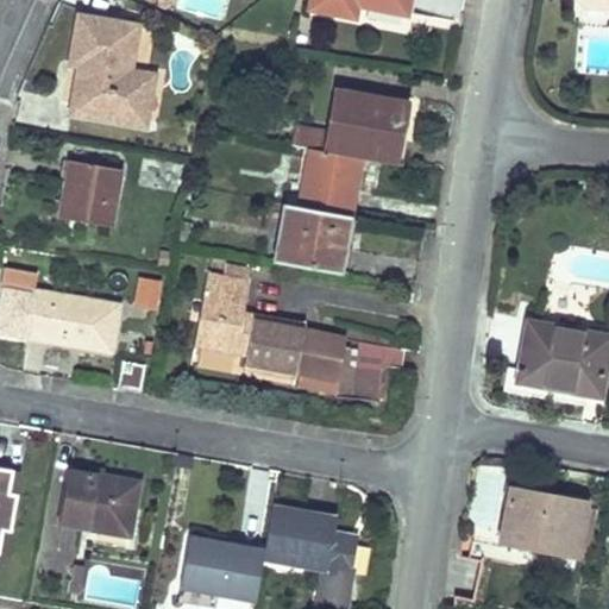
[(313,0),(312,7),(356,17),(359,1),(365,1),(365,5),(407,13),(409,0),(313,0)]
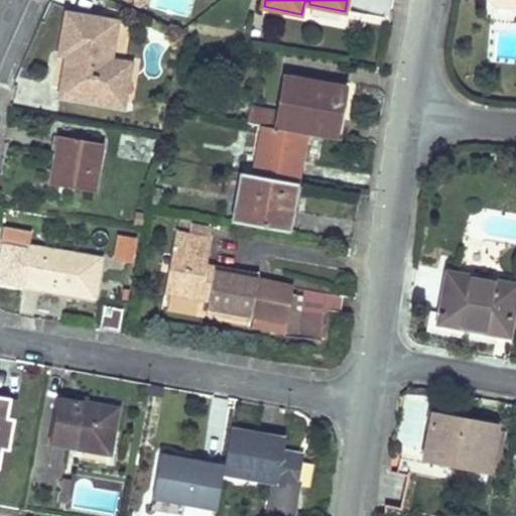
[(70,54),(62,94),(123,105),(131,63),(111,59),(118,22),(69,13),(61,52),(70,54)]
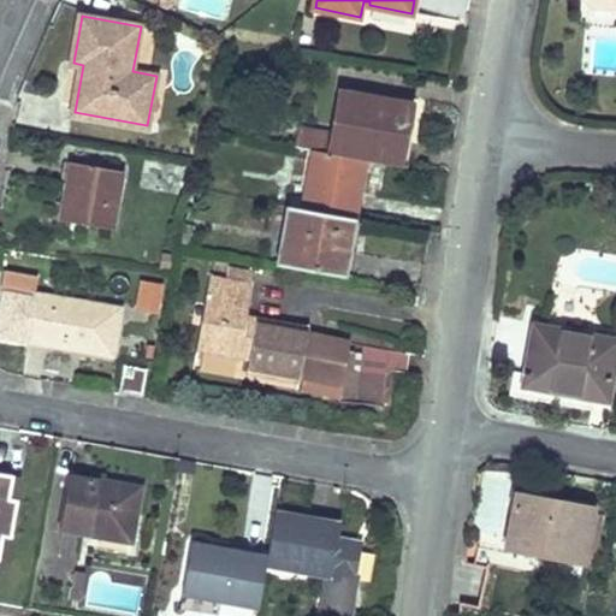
[(342,93),(330,153),(366,159),(401,165),(413,104),(342,93)]
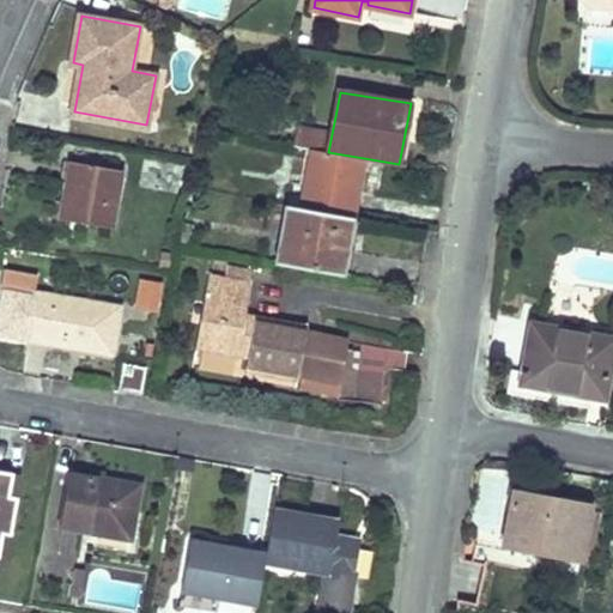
[(313,149),(303,207),(353,217),(364,158),(328,152),(313,149)]
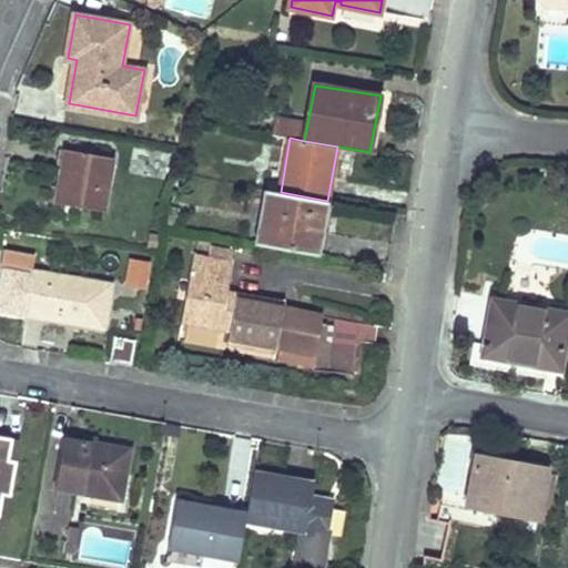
[(67,150),(58,201),(104,210),(113,158),(67,150)]
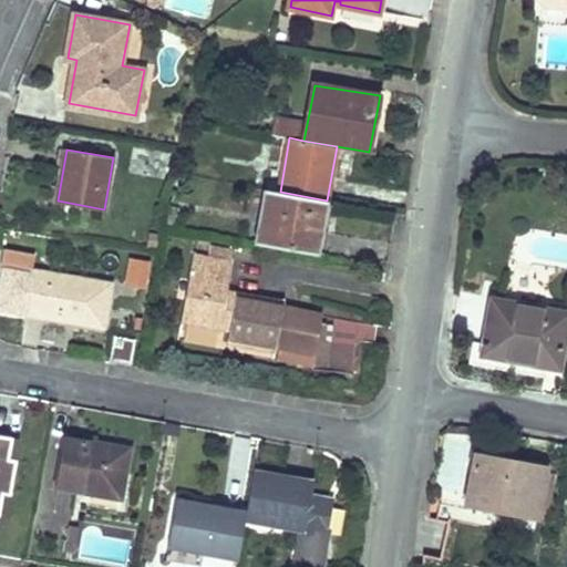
[(267,191),(257,244),(317,255),(327,200),(280,192),(267,191)]
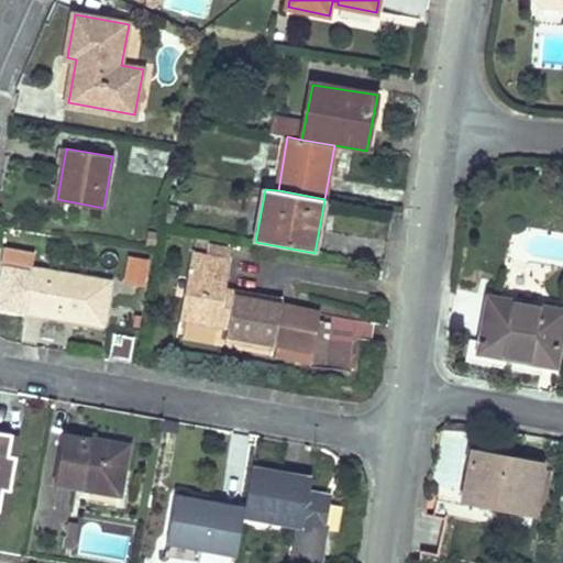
[(0,247),(0,251),(0,266),(31,269),(33,252),(0,247)]
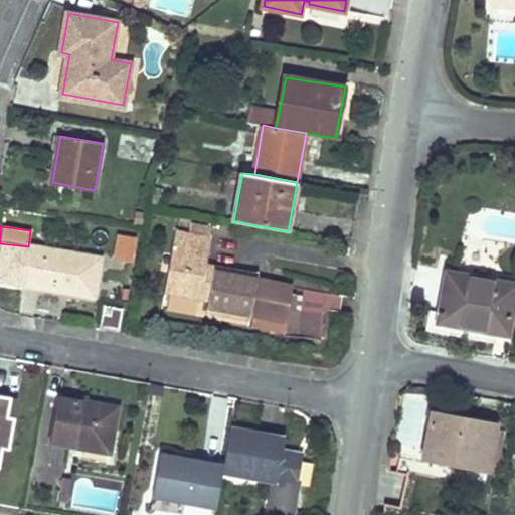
[(258,281),(259,274),(206,265),(211,238),(176,232),(165,289),(200,296),(202,288),(211,290),(209,298),(207,309),(250,317),(251,312),(258,281)]
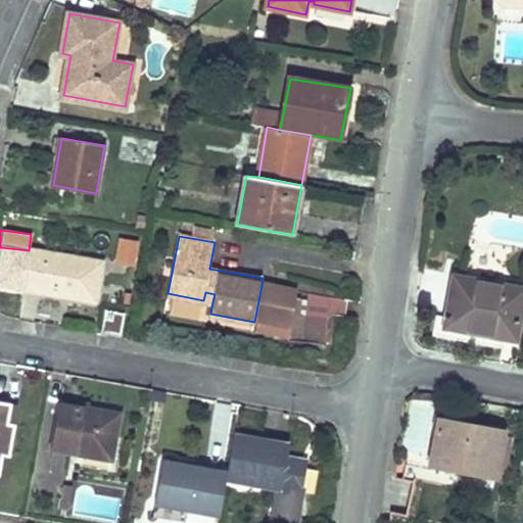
[(115,238),(112,265),(134,268),(137,240),(115,238)]
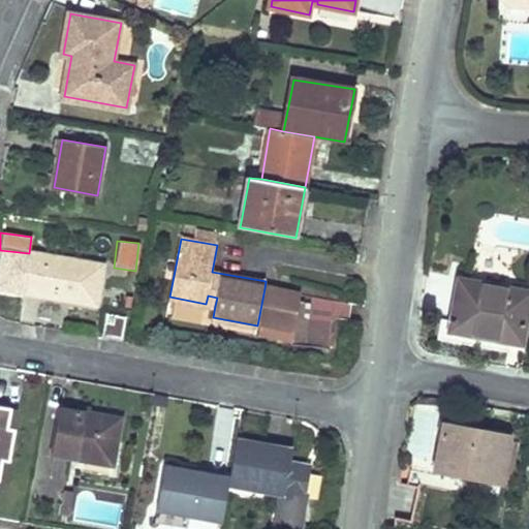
[(31,251),(24,291),(98,305),(105,265),(31,251)]
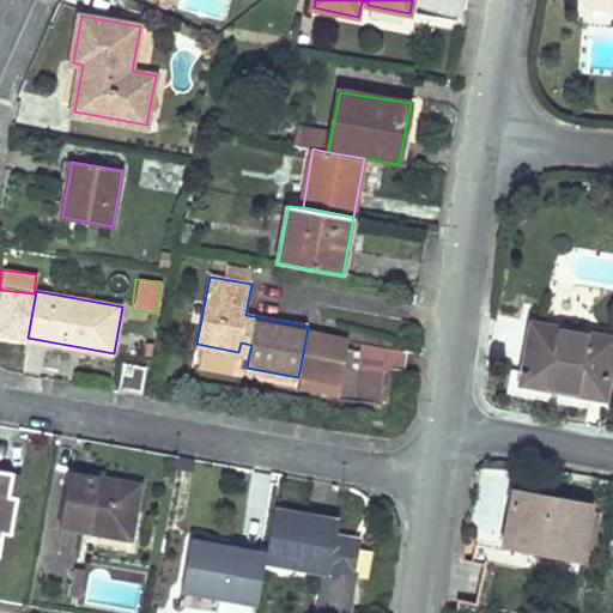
[(510,371),(508,393),(577,405),(578,394),(602,399),(612,341),(612,339),(532,325),(522,374),(510,371)]
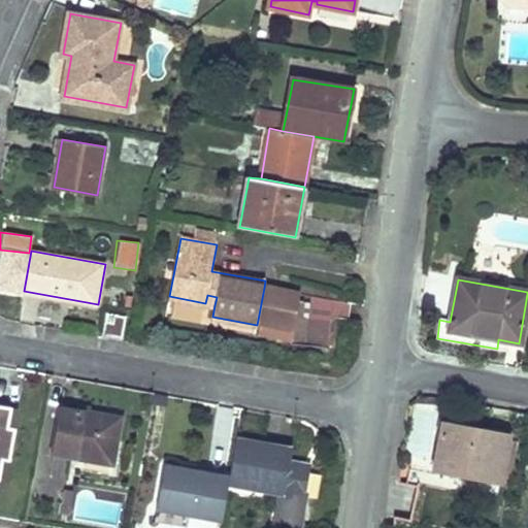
[(299,301),(300,295),(264,288),(258,320),(294,327),(299,301)]
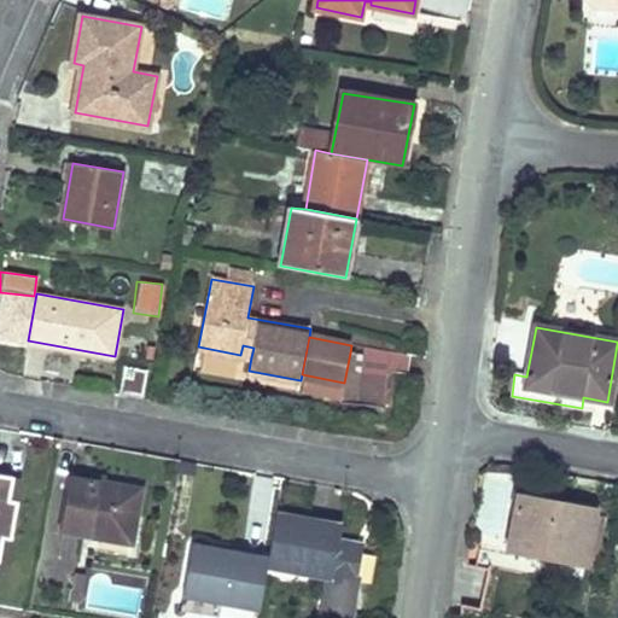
[(243,345),(240,355),(251,357),(254,348),(243,345)]
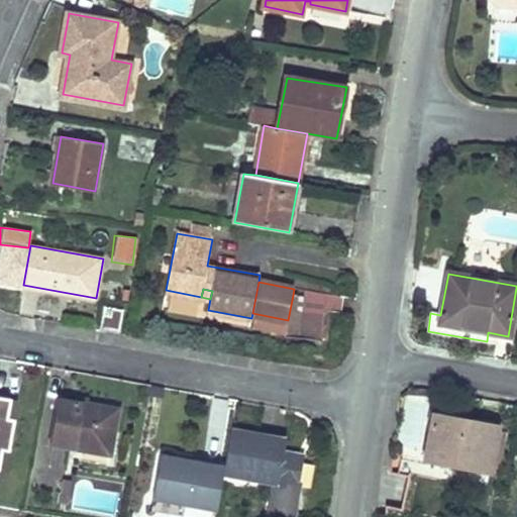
[(298,338),(302,314),(298,313),(301,296),(293,295),(288,320),(285,335),(298,338)]
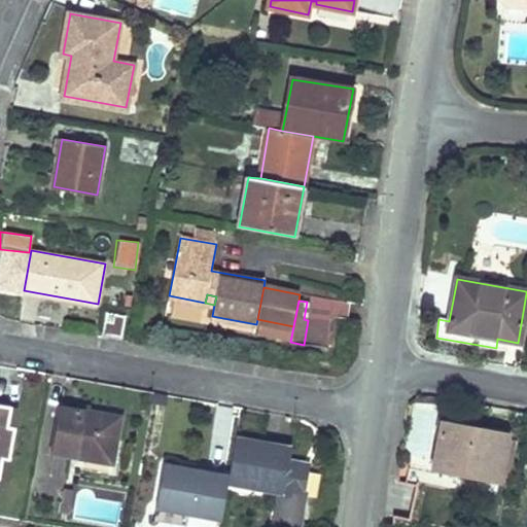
[(107,312),(103,335),(123,337),(127,316),(107,312)]
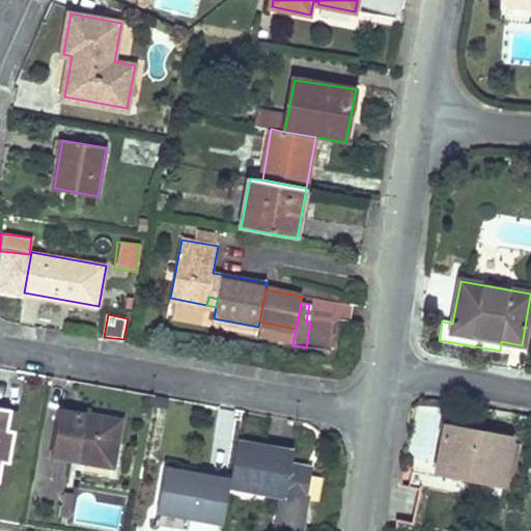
[(0,407),(0,478),(3,462),(10,462),(16,430),(8,428),(11,410),(0,407)]
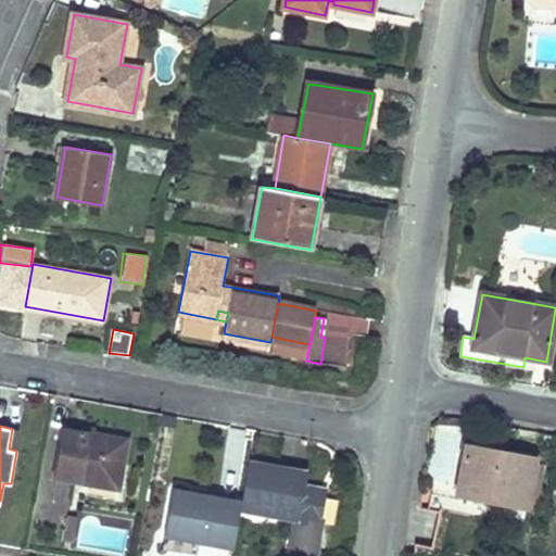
[(64,429),(55,477),(119,488),(128,440),(64,429)]
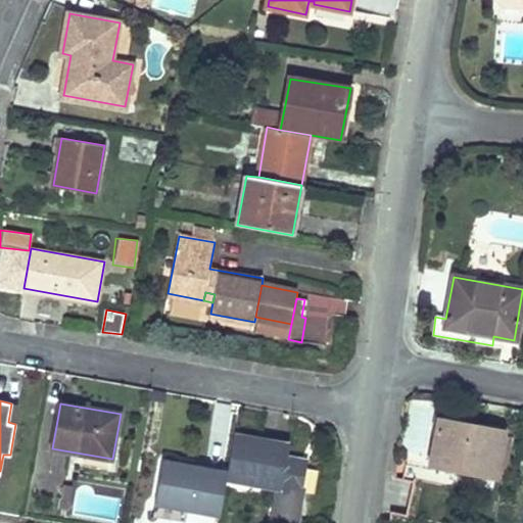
[(437,420),(429,466),(494,477),(504,431),(437,420)]
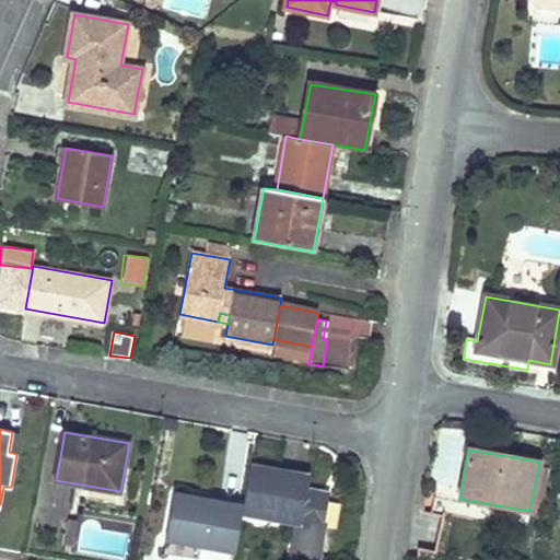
[(243,505),(242,512),(336,528),(340,502),(328,500),(306,497),(307,488),(310,476),(249,466),(243,505)]
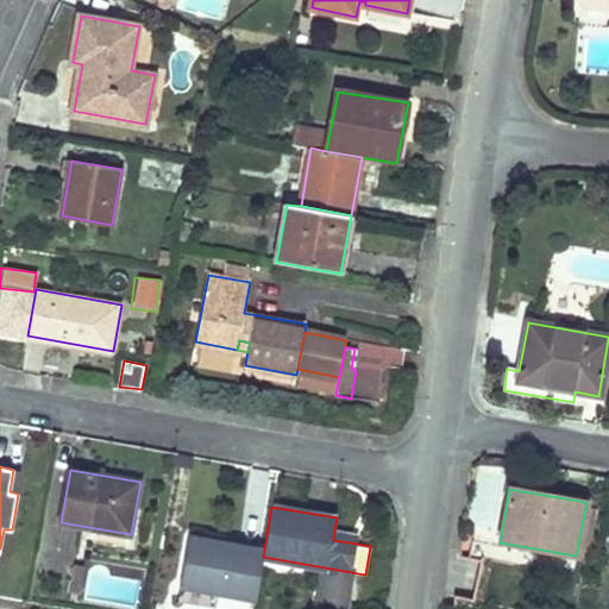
[(334,531),(333,540),(357,544),(358,535),(334,531)]
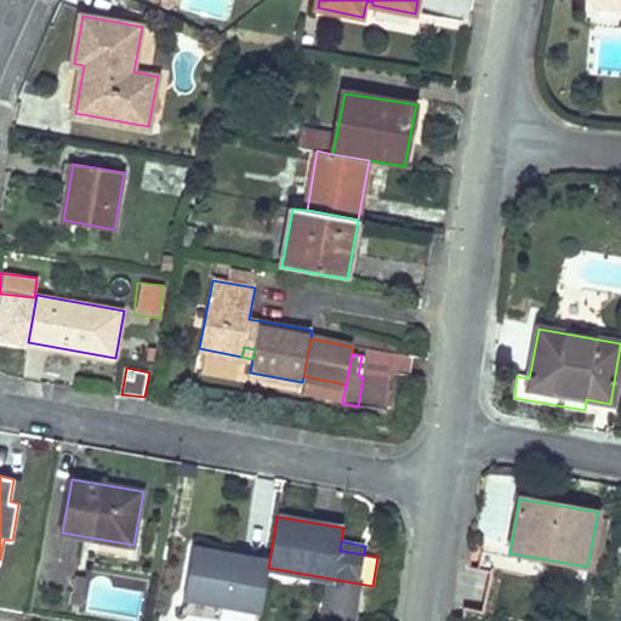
[(194,547),(186,598),(261,611),(268,568),(269,560),(194,547)]
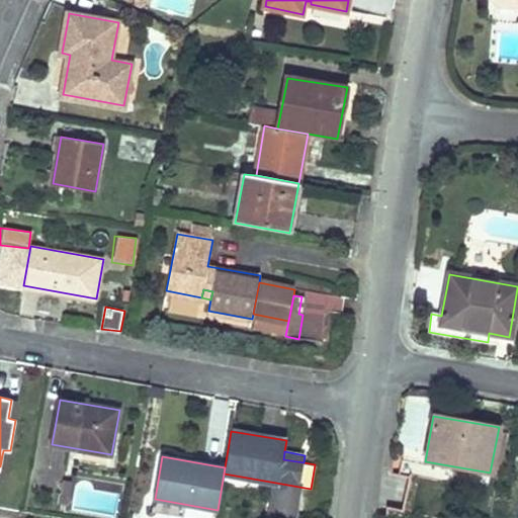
[(71,481),(65,480),(62,494),(60,493),(59,502),(67,503),(71,481)]
